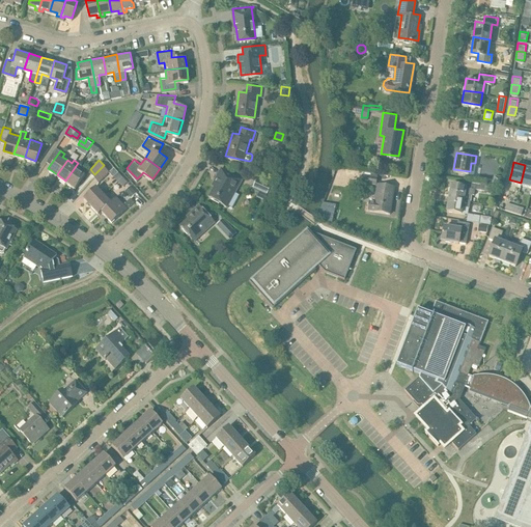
[(82,166),(78,163),(65,181),(75,187),(85,172),(80,169),(82,166)]
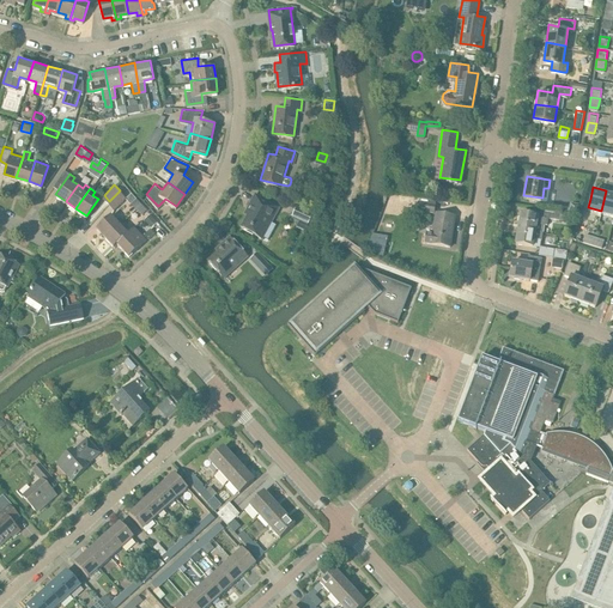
[(126,195),(120,190),(109,201),(115,206),(126,195)]
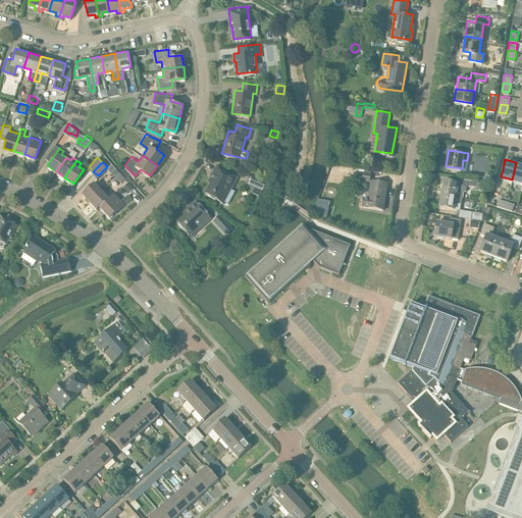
[(521,163),(516,162),(512,179),(521,182),(521,163)]
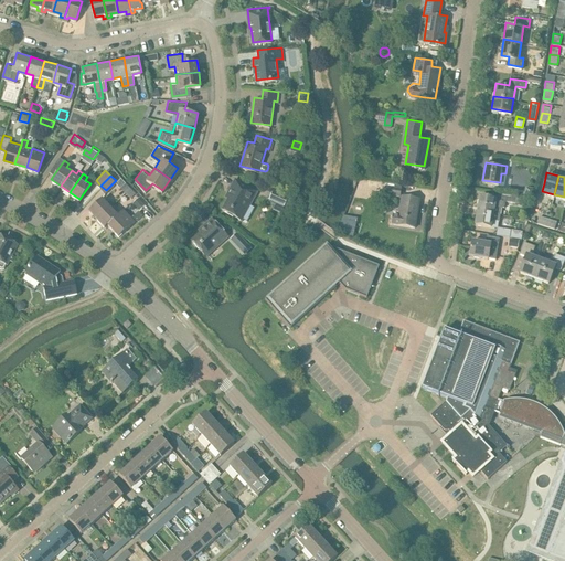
[(225,194),(228,196),(222,207),(238,215),(247,201),(249,202),(257,189),(235,177),(230,188),(225,194)]
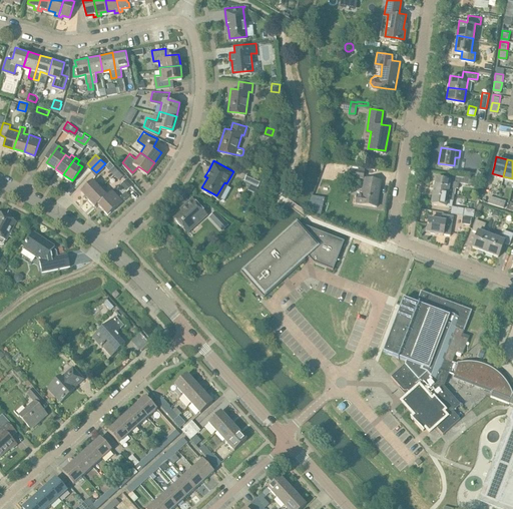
[(115,171),(118,168),(114,163),(110,166),(115,171)]
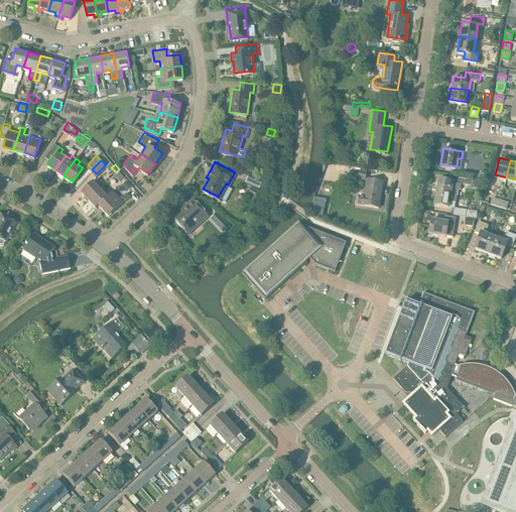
[(243,166),(241,172),(248,175),(251,169),(243,166)]
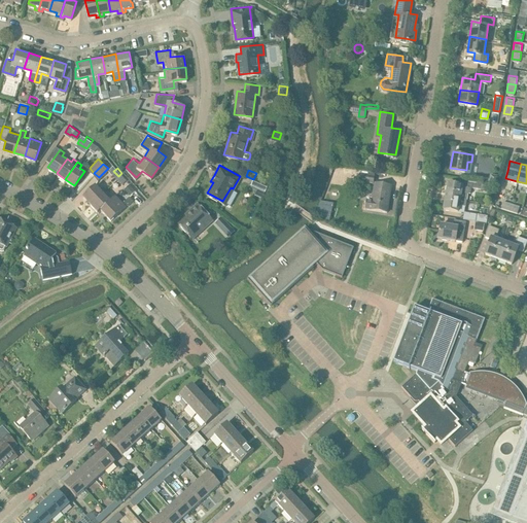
[(373,180),(374,173),(360,171),(358,178),(373,180)]
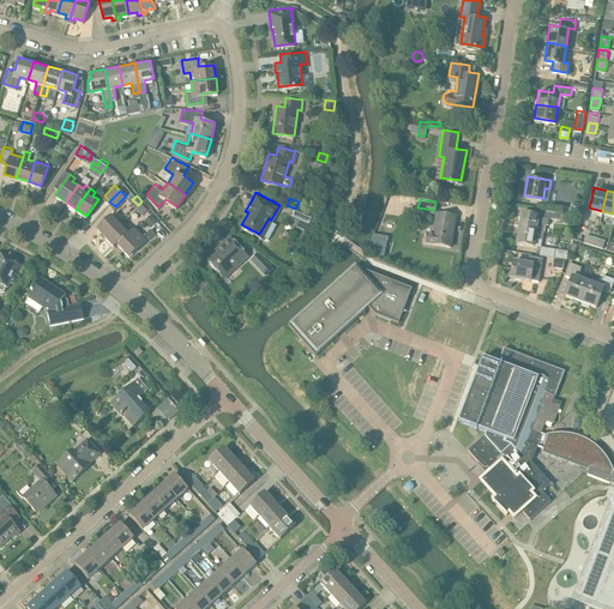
[(572,199),(570,209),(578,210),(579,202),(572,199)]
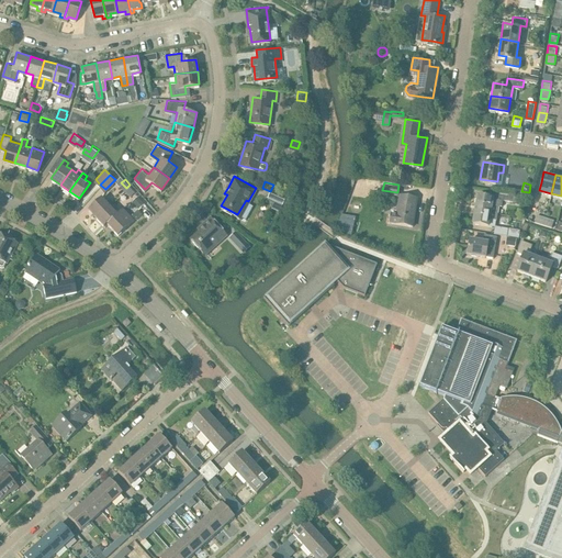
[(514,192),(501,190),(490,188),(489,194),(478,192),(475,207),(498,211),(499,203),(502,203),(503,197),(513,199),(517,200),(518,193),(514,192)]
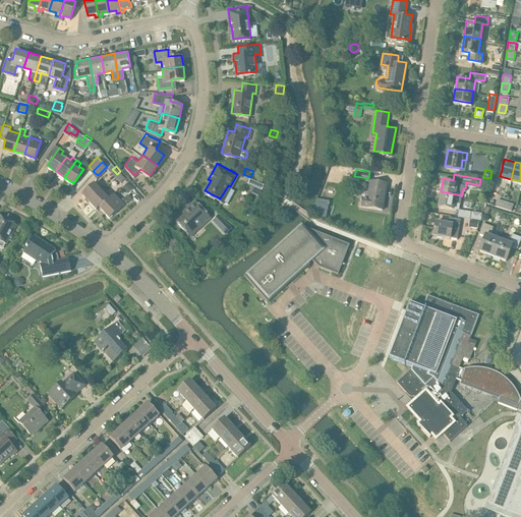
[(361,204),(372,206),(383,207),(387,181),(370,178),(367,195),(362,194),(361,204)]
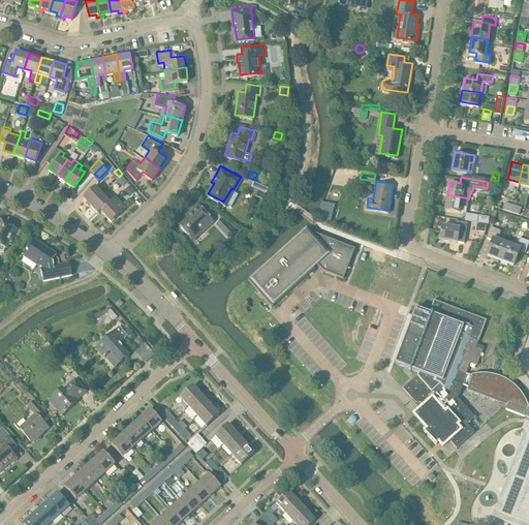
[(129,182),(124,187),(130,194),(135,189),(129,182)]
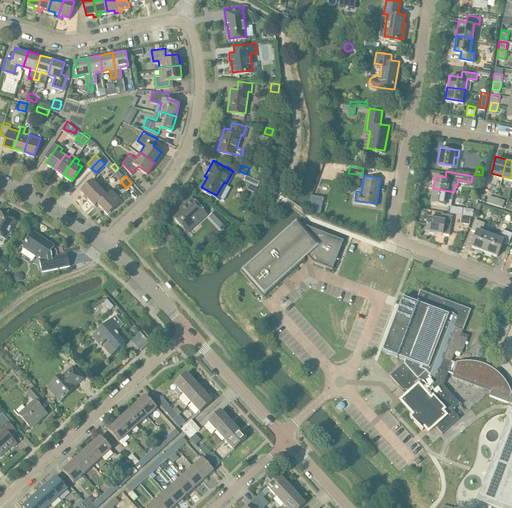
[(80,189),(88,196),(103,182),(99,179),(97,181),(93,177),(80,189)]
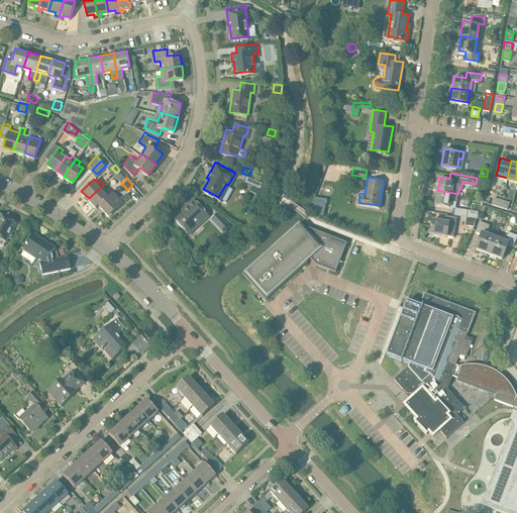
[(96,206),(99,203),(108,194),(104,190),(107,188),(104,184),(89,198),(96,206)]
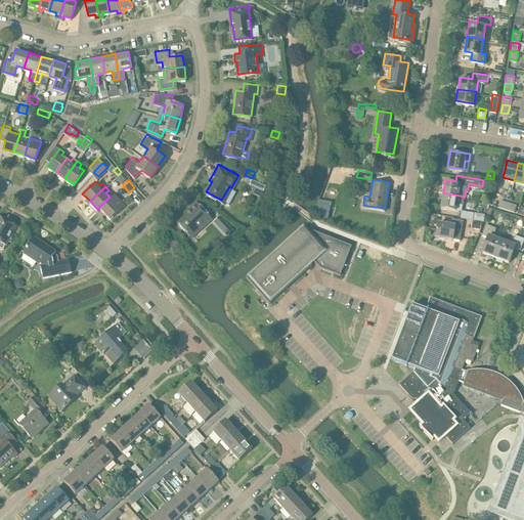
[(132,198),(128,193),(122,200),(116,192),(110,197),(100,206),(110,217),(127,202),(132,198)]
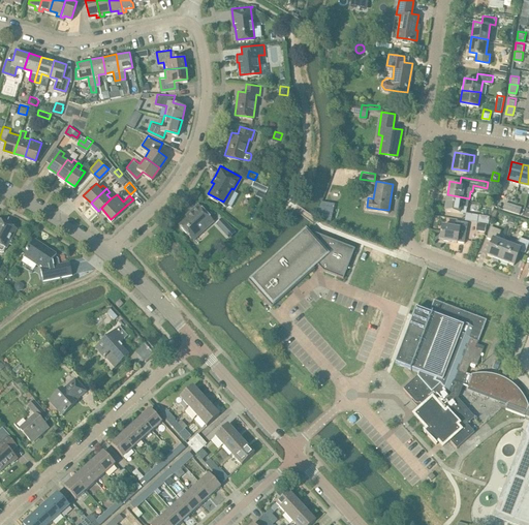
[(469,198),(447,194),(445,208),(466,211),(467,205),(468,205),(469,198)]
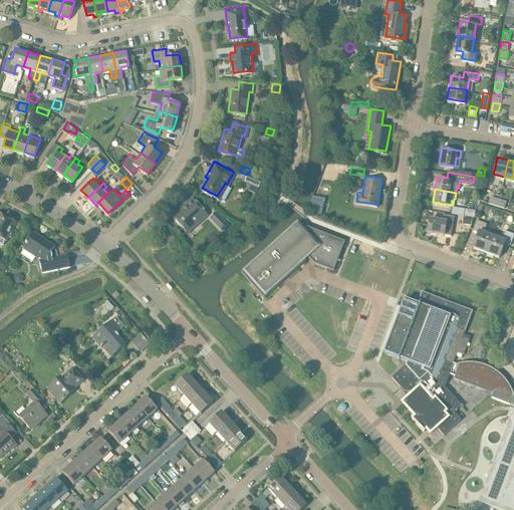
[(495,203),(498,196),(499,191),(493,189),(489,201),(495,203)]
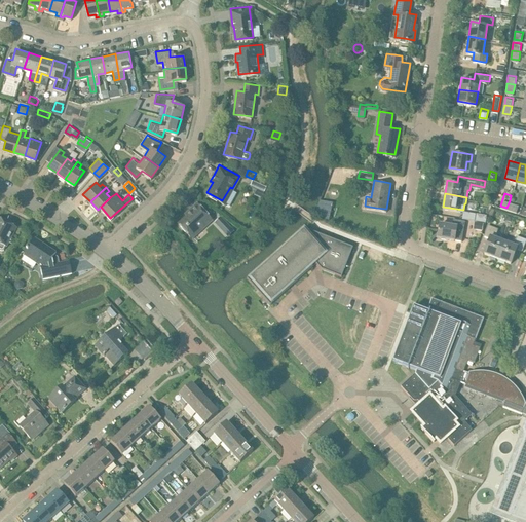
[(185,212),(187,214),(179,221),(190,233),(201,223),(203,225),(212,217),(196,200),(185,212)]
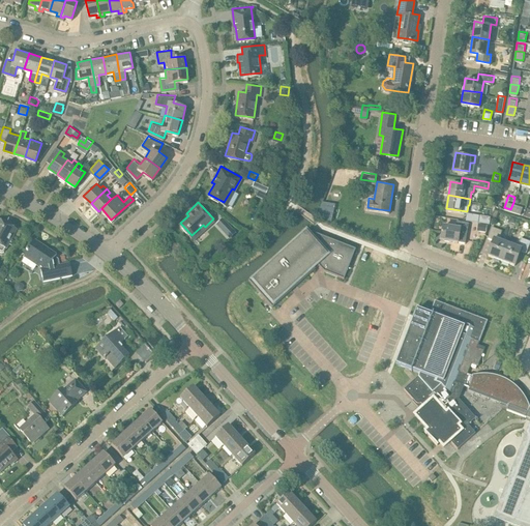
[(523,205),(513,202),(510,209),(521,212),(523,205)]
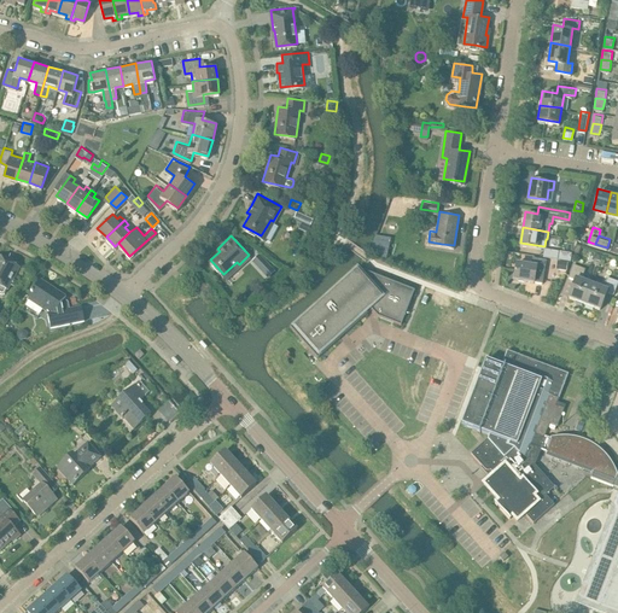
[(559,249),(544,246),(543,255),(558,256),(559,249)]
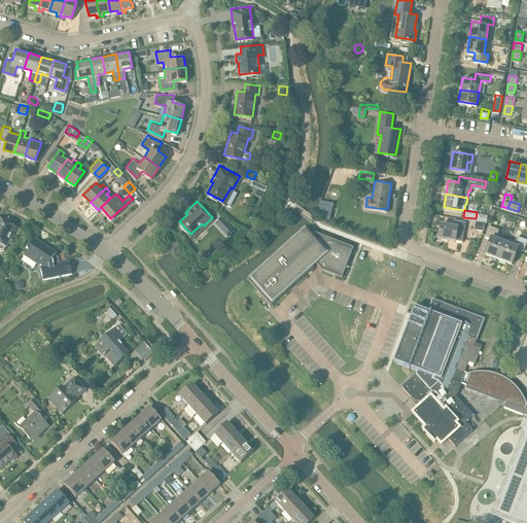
[(217,211),(214,216),(220,220),(223,215),(217,211)]
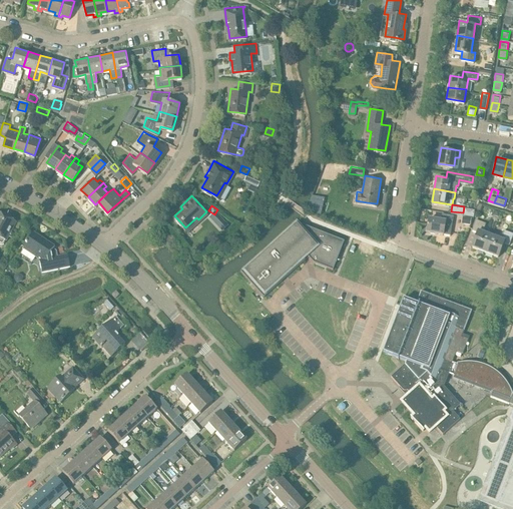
[(0,240),(1,241),(3,240),(5,237),(6,237),(16,219),(0,209),(0,240)]
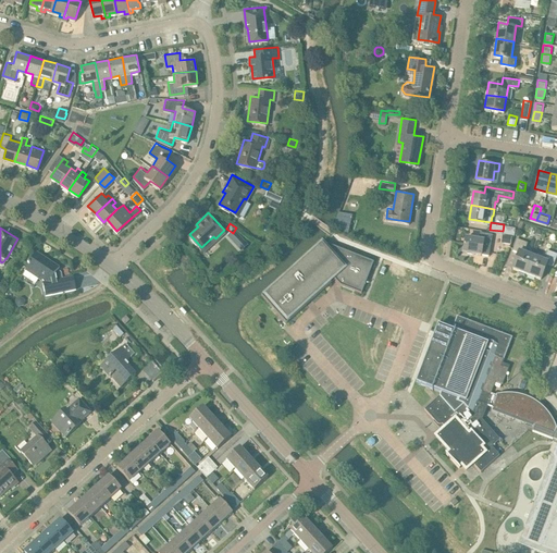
[(480,253),(481,252),(489,253),(493,232),(480,230),(479,236),(466,234),(463,249),(480,253)]
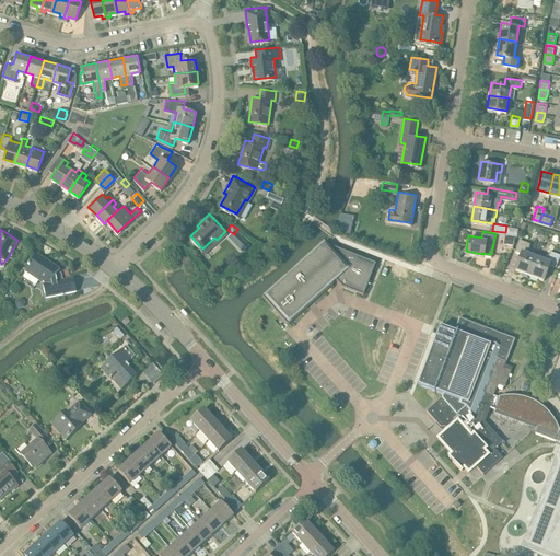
[(520,238),(518,239),(515,248),(522,251),(515,267),(529,273),(537,255),(527,252),(531,241),(520,238)]
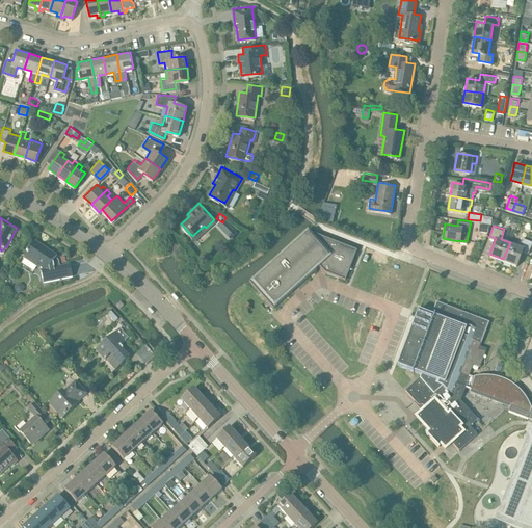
[(249,280),(254,283),(273,306),(293,288),(291,287),(296,282),(298,284),(317,267),(315,265),(318,262),(325,270),(345,278),(357,247),(308,228),(249,280)]
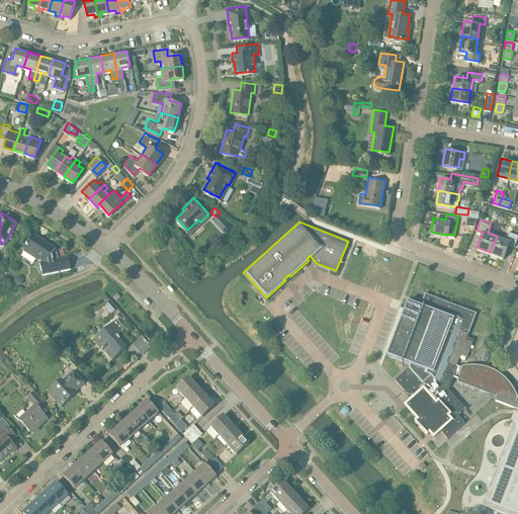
[(497,236),(490,252),(503,257),(508,242),(514,244),(517,234),(517,233),(509,230),(505,239),(497,236)]
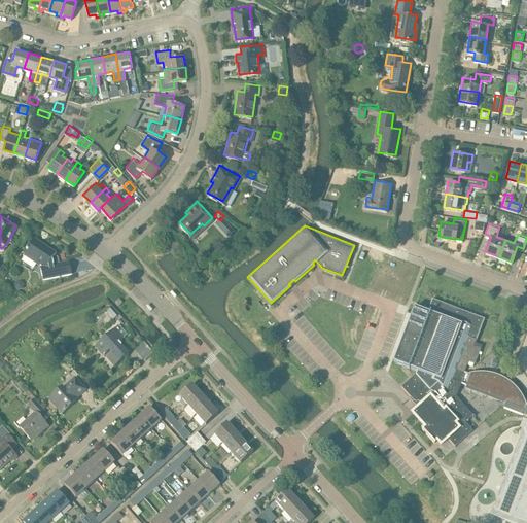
[(34,235),(29,244),(24,251),(37,259),(40,258),(41,265),(40,265),(43,277),(62,273),(72,271),(69,258),(57,262),(55,255),(54,254),(57,250),(34,235)]
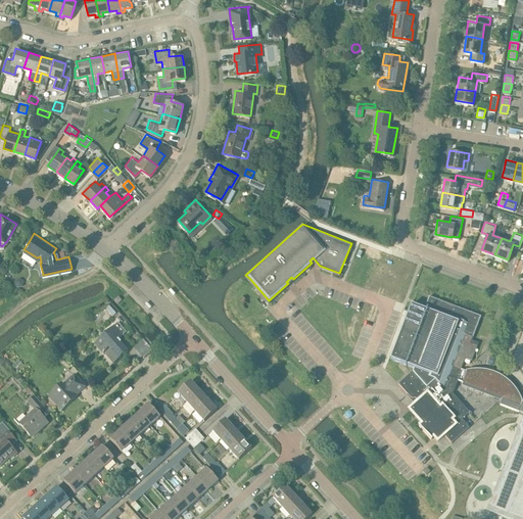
[(15,277),(14,282),(17,285),(22,284),(24,279),(19,276),(15,277)]
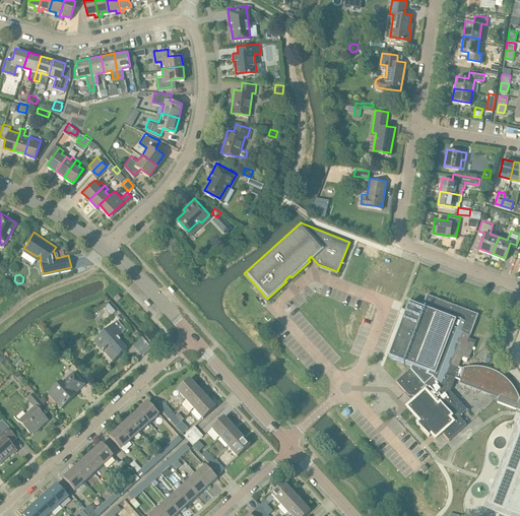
[(441,359),(458,365),(462,352),(469,356),(475,338),(469,335),(478,311),(427,292),(421,305),(409,300),(388,355),(411,364),(435,372),(441,359)]
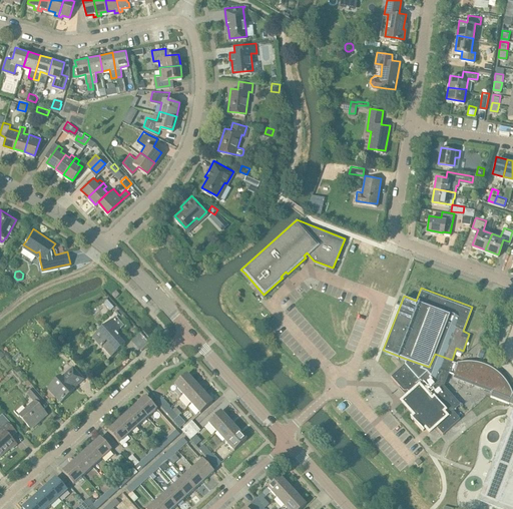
[(114,305),(107,297),(103,298),(105,302),(110,308),(114,305)]
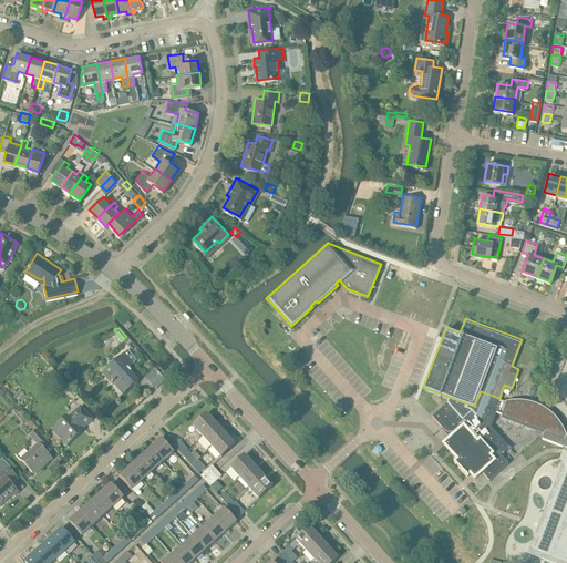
[(102,369),(112,380),(113,381),(114,380),(123,390),(138,377),(127,365),(137,357),(127,346),(102,369)]
